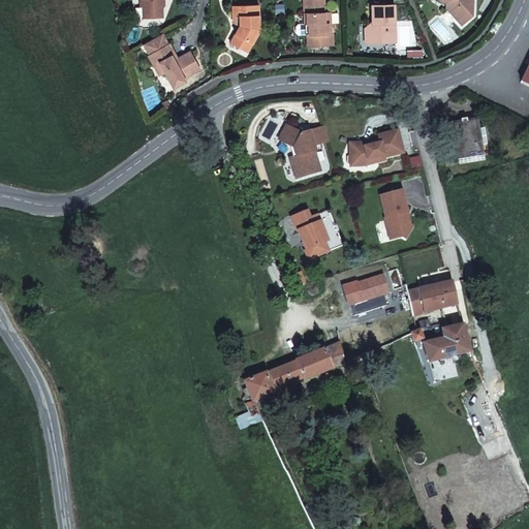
[(163,17),(161,0),(142,0),(144,18),(163,17)]
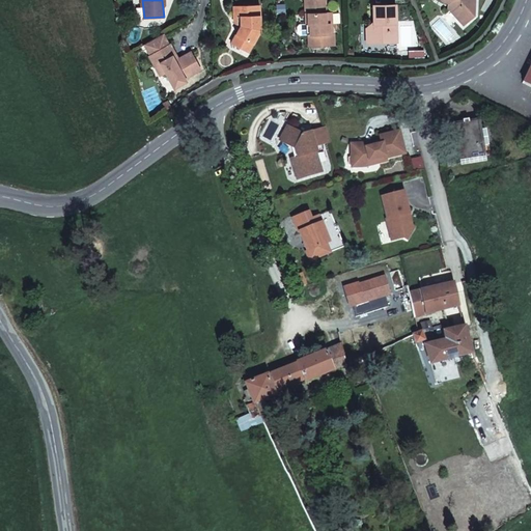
[(305,0),(306,25),(308,25),(309,34),(309,46),(334,45),(333,33),(330,33),(329,24),(332,24),(332,12),(326,12),(325,0),(305,0)]
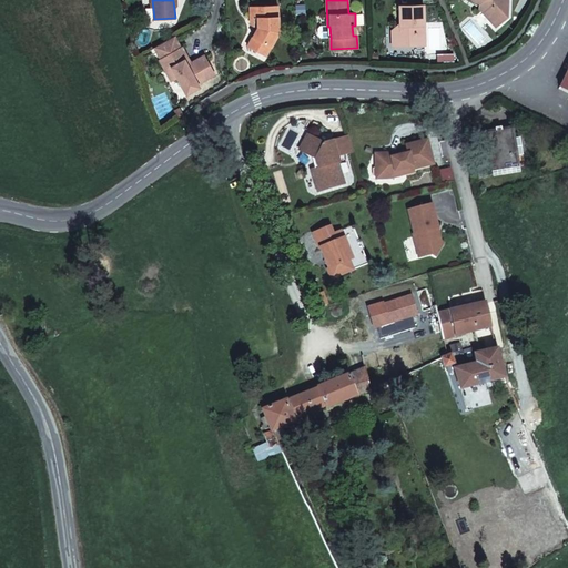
[(480,7),(489,18),(495,14),(500,22),(508,16),(508,8),(504,7),(504,1),(504,0),(474,0),(476,2),(480,1),(482,0),(483,0),(485,3),(480,7)]
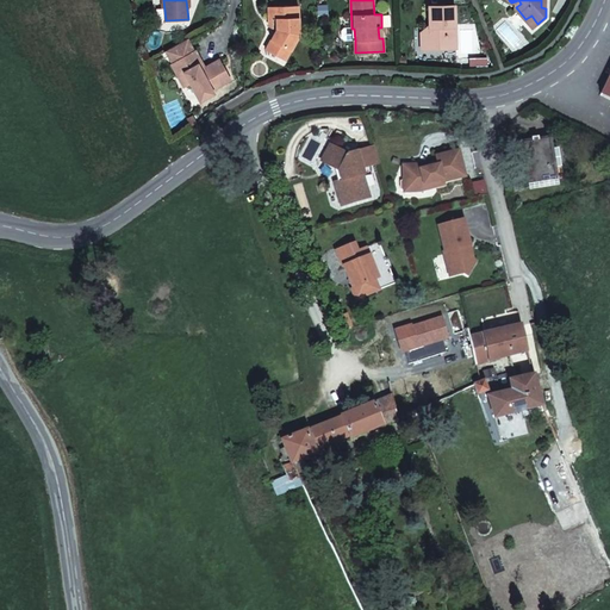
[(268,6),(268,18),(277,18),(277,30),(275,29),(271,41),(278,44),(273,53),(285,60),(299,33),(298,5),(268,6)]
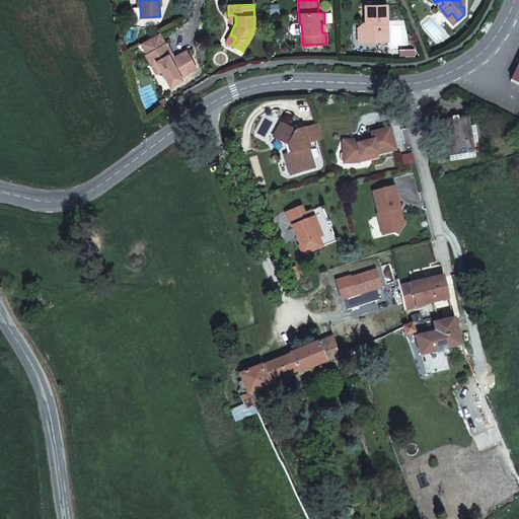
[(359,26),(359,36),(368,36),(373,41),(388,41),(386,4),(366,5),(366,25),(364,26),(359,26)]
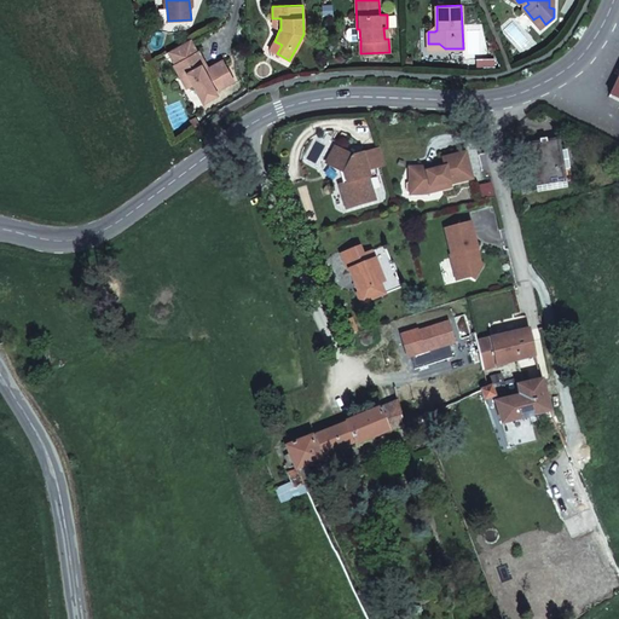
[(539,16),(533,19),(541,28),(545,24),(539,16)]
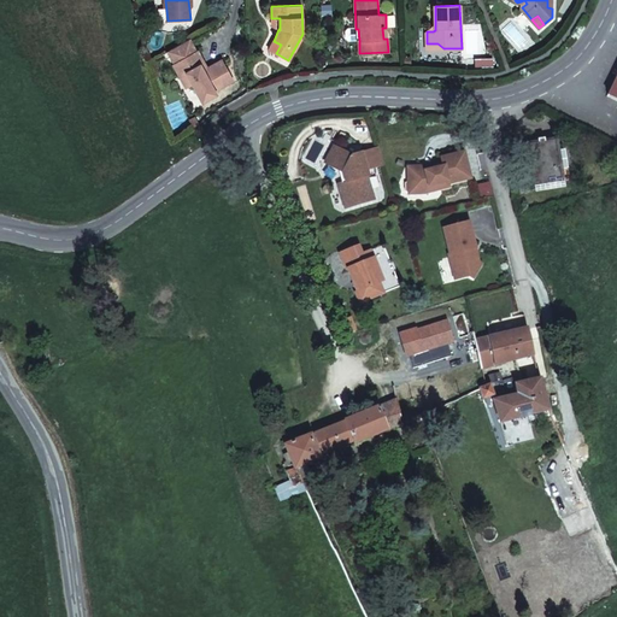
[(222,60),(207,68),(203,70),(200,65),(205,63),(198,52),(197,52),(189,39),(168,51),(175,64),(174,65),(186,87),(193,83),(203,101),(216,94),(213,90),(233,80),(222,60)]
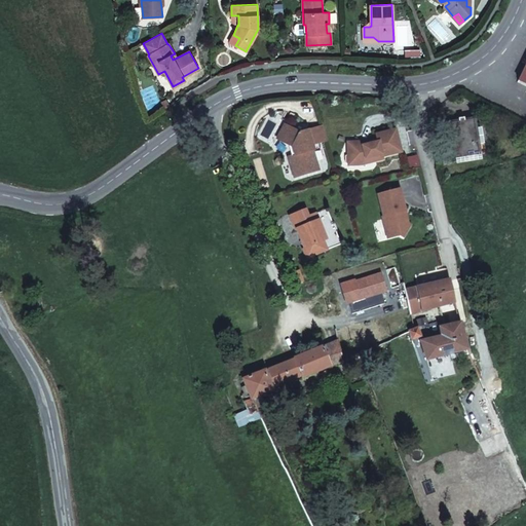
[(229,42),(235,45),(239,38),(233,35),(229,42)]
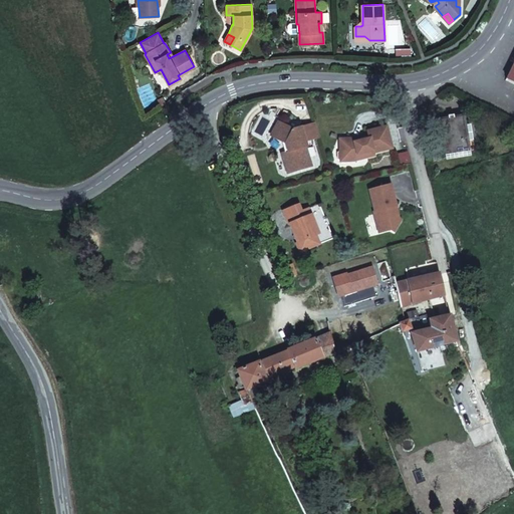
[(468,148),(465,125),(464,116),(454,117),(454,114),(449,115),(449,118),(440,119),(445,155),(457,153),(457,149),(468,148)]
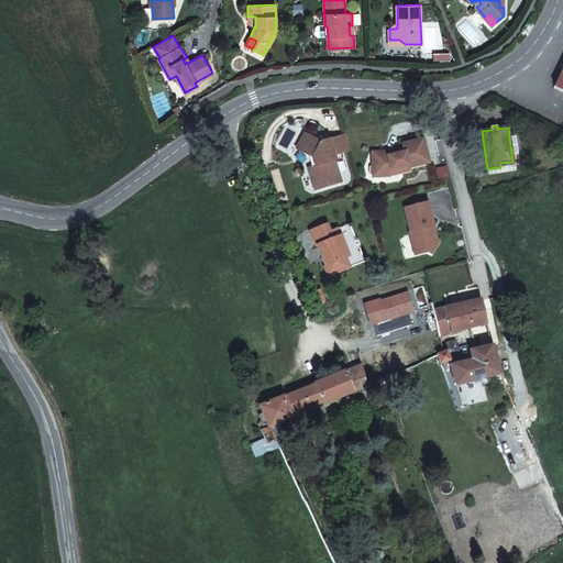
[(351,151),(346,135),(322,143),(306,134),(297,150),(313,158),(316,168),(309,170),(316,191),(342,183),(335,162),(337,162),(335,155),(351,151)]
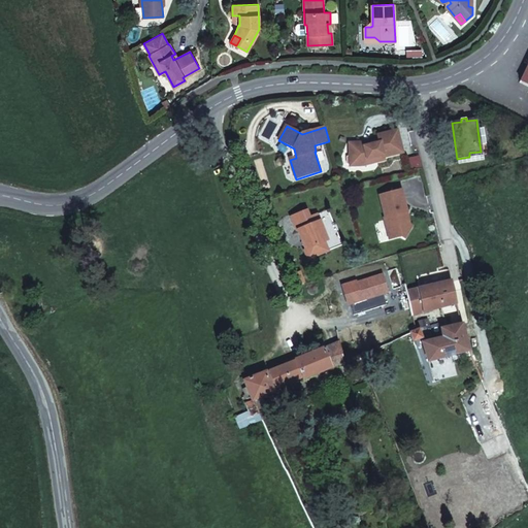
[(484,128),(477,129),(481,152),(487,151),(484,128)]
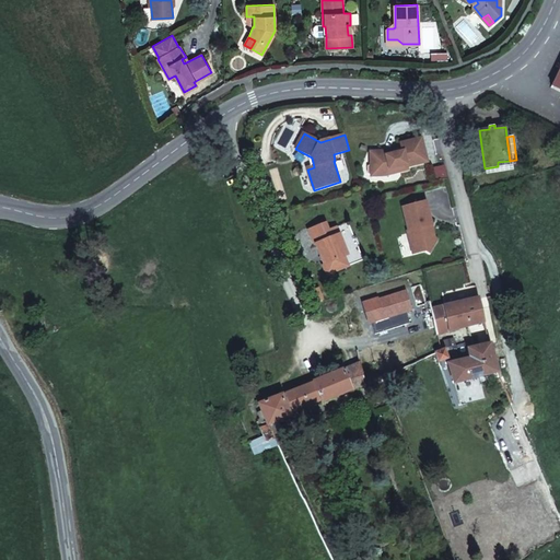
[(372,152),(372,165),(376,165),(376,176),(386,175),(409,170),(408,167),(428,162),(422,139),(401,143),(403,148),(404,152),(388,155),(387,152),(372,152)]
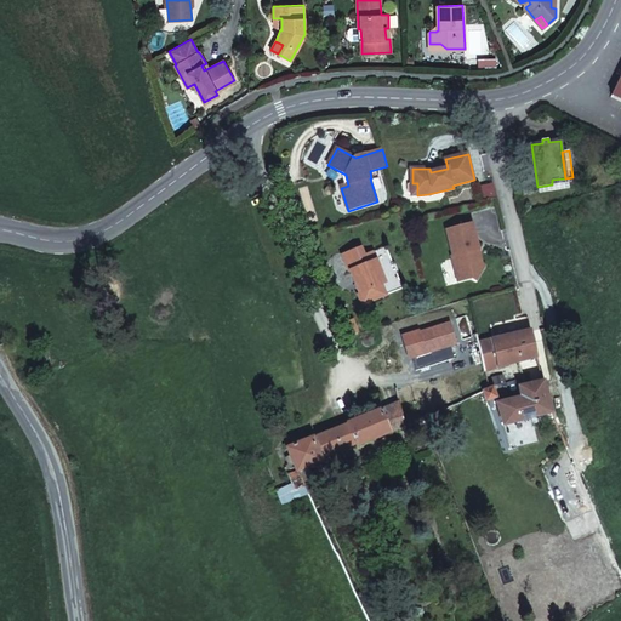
[(448,229),(455,255),(451,256),(457,280),(468,278),(474,281),(484,268),(478,262),(474,250),(479,249),(473,222),(448,229)]
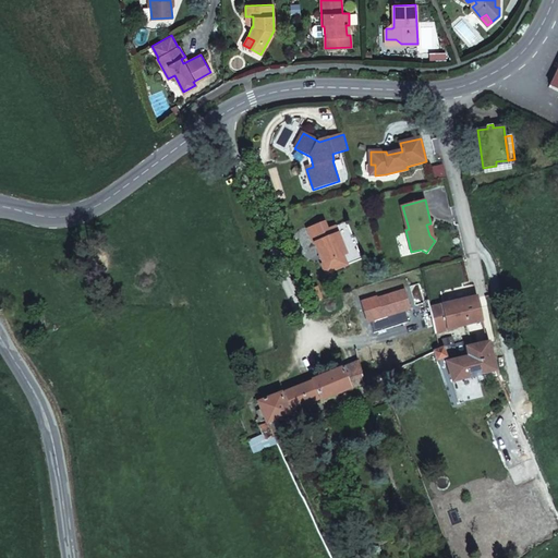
[(318,241),(326,262),(323,263),(326,273),(348,264),(344,255),(347,254),(336,227),(328,229),(325,222),(308,229),(314,243),(318,241)]
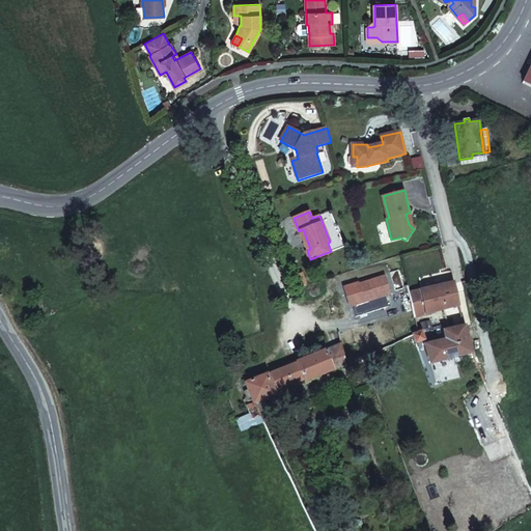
[(459,305),(454,282),(449,283),(420,289),(425,314),(459,305)]
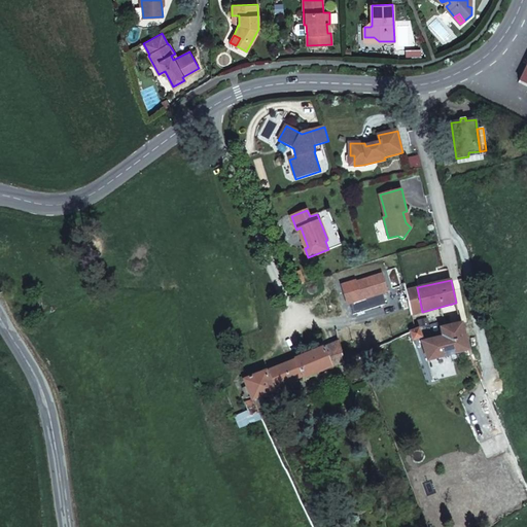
[(412,314),(407,289),(405,283),(364,292),(370,311),(374,325),(412,314)]
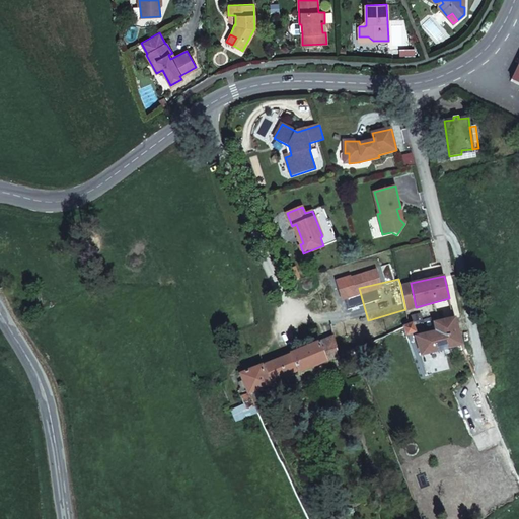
[(416,307),(411,283),(400,285),(405,309),(416,307)]
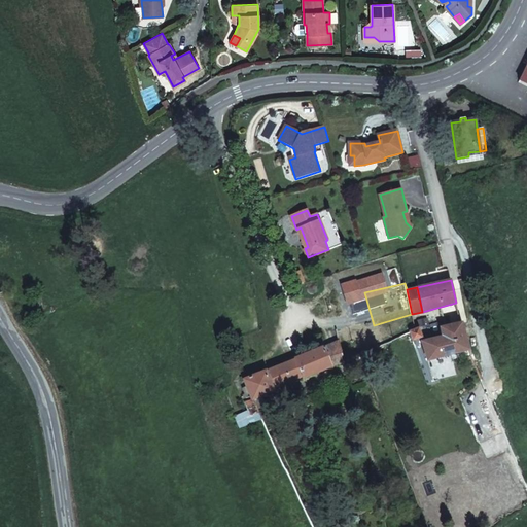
[(329,300),(335,319),(370,311),(364,292),(329,300)]
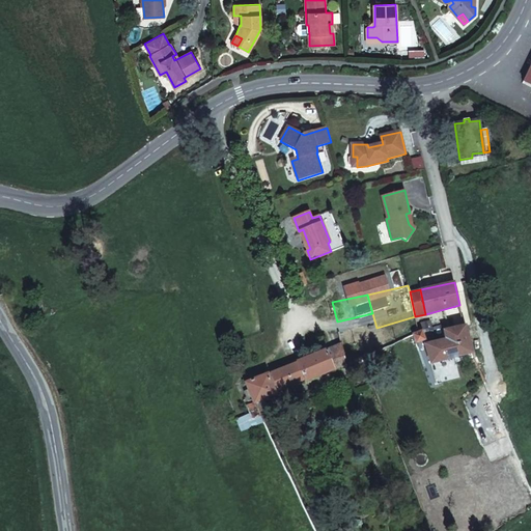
[(430,363),(472,352),(464,326),(443,331),(444,338),(424,343),(430,363)]
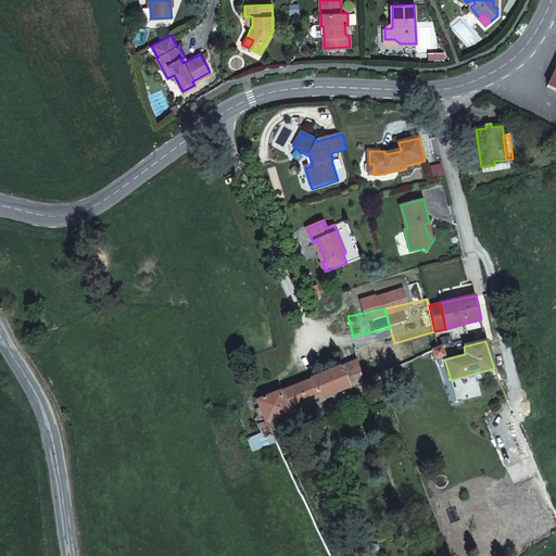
[(433,350),(436,358),(444,355),(441,346),(433,350)]
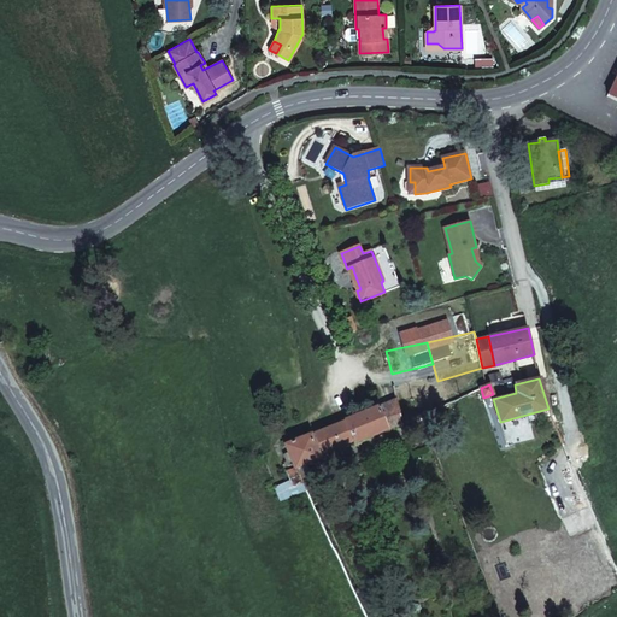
[(354,444),(403,423),(397,398),(344,421),(345,422),(315,434),(322,453),(353,441),(354,444)]
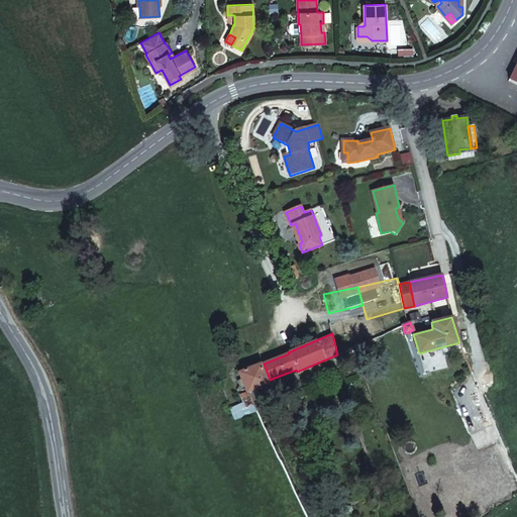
[(359,363),(353,347),(340,353),(344,363),(345,362),(348,367),(359,363)]
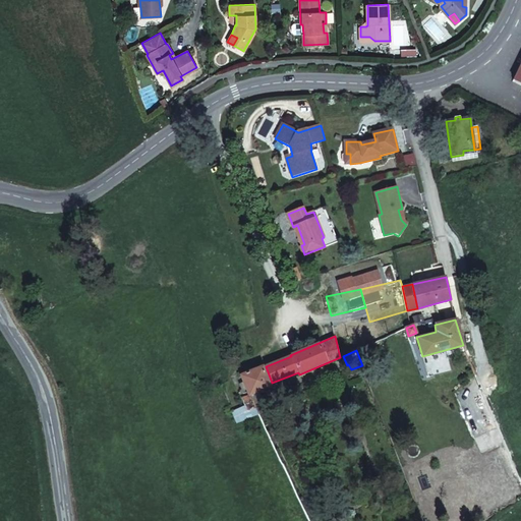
[(270,384),(263,367),(263,366),(241,375),(243,382),(240,383),(242,388),(245,387),(247,392),(248,395),(250,394),(258,391),(271,386),(270,384)]
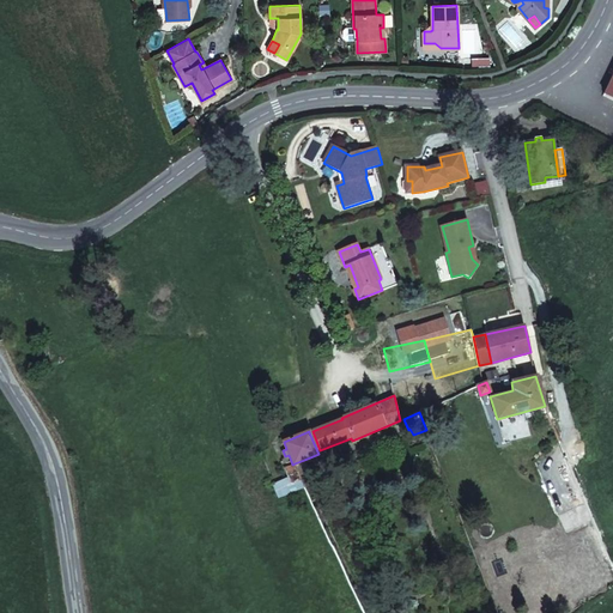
[(317,451),(320,450),(313,431),(309,432),(317,451)]
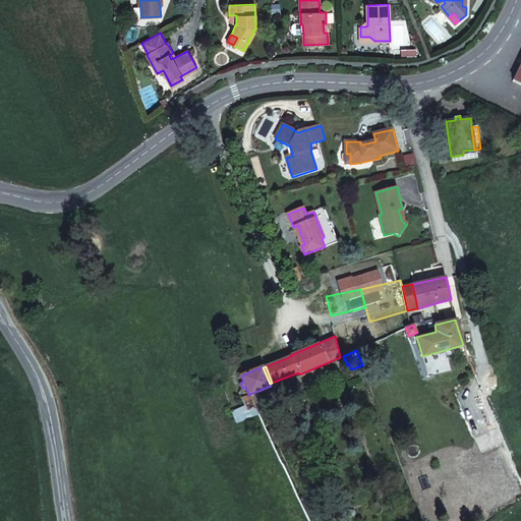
[(261,399),(258,391),(250,394),(253,402),(261,399)]
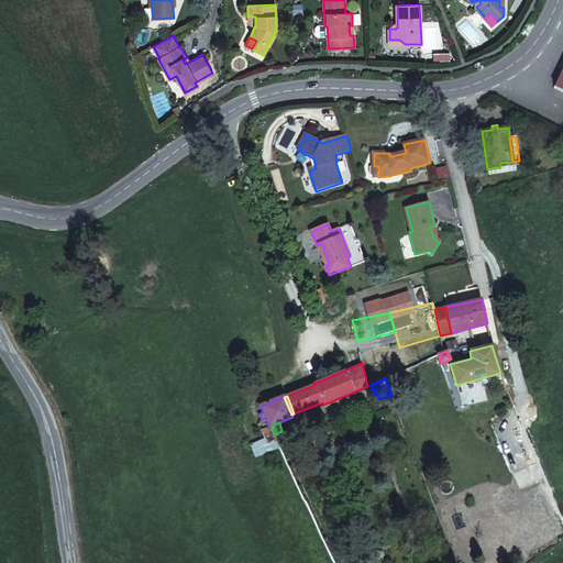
[(256,457),(280,448),(274,434),(271,426),(268,427),(267,423),(260,426),(264,437),(251,444),(256,457)]
